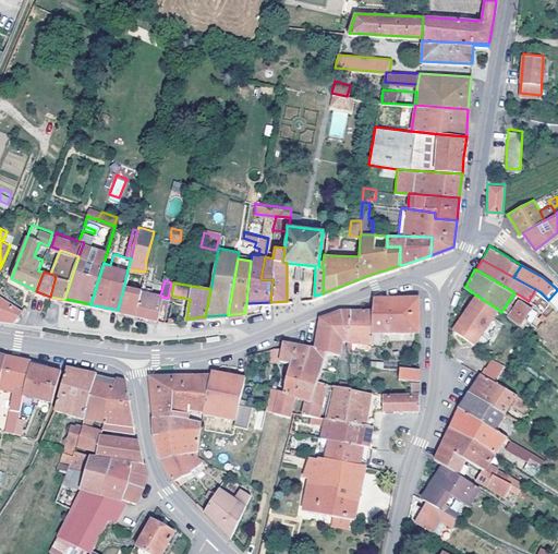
[(141,289),(124,285),(118,310),(132,313),(157,318),(162,297),(160,296),(141,291),(141,289)]
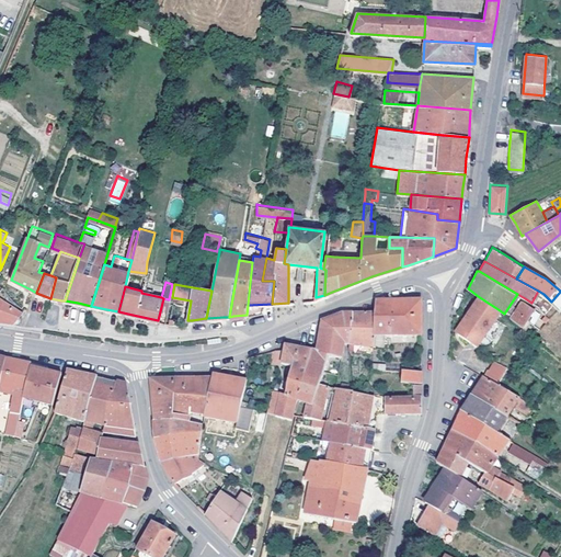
[(531,303),(535,306),(544,294),(538,291),(531,303)]
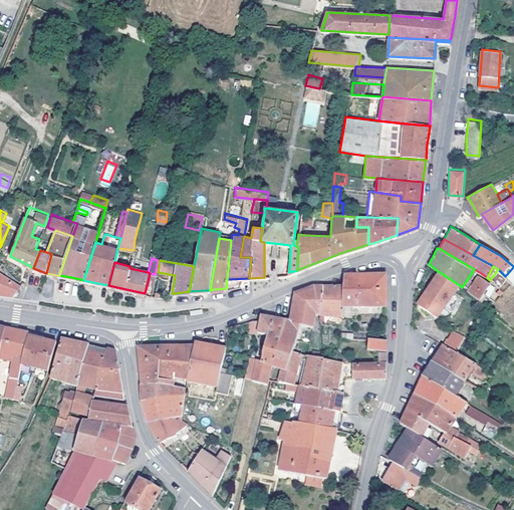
[(0,292),(12,294),(14,291),(20,285),(0,271),(0,292)]
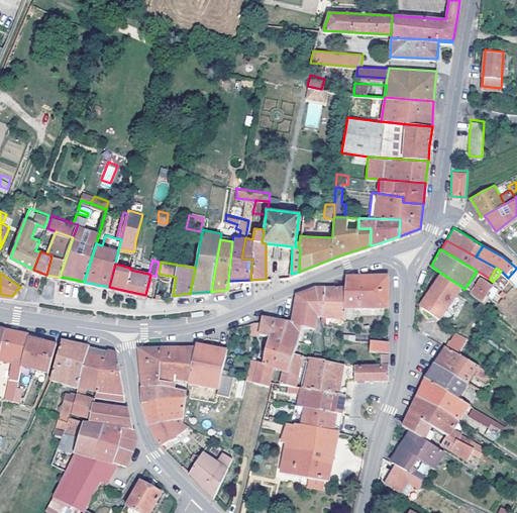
[(460,286),(440,273),(429,289),(432,291),(422,306),(438,318),(460,286)]
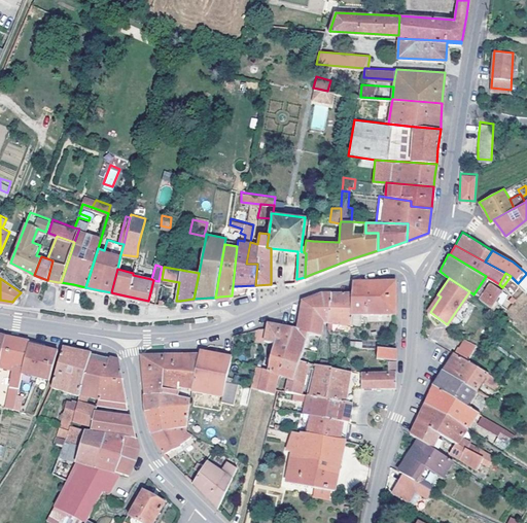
[(351,291),(350,322),(360,323),(361,312),(394,312),(394,279),(381,279),(352,279),(351,291)]
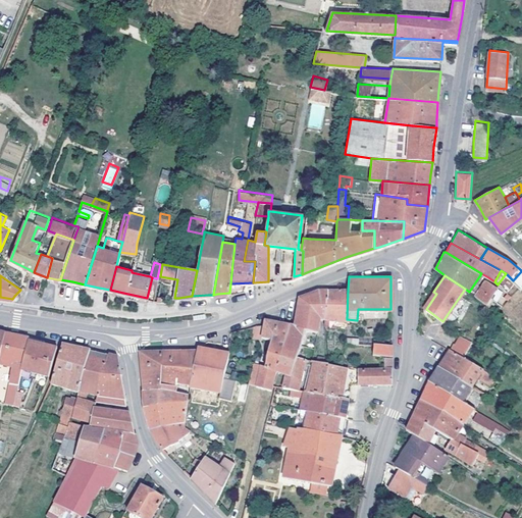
[(488,277),(475,296),(485,304),(498,285),(494,281),(488,277)]
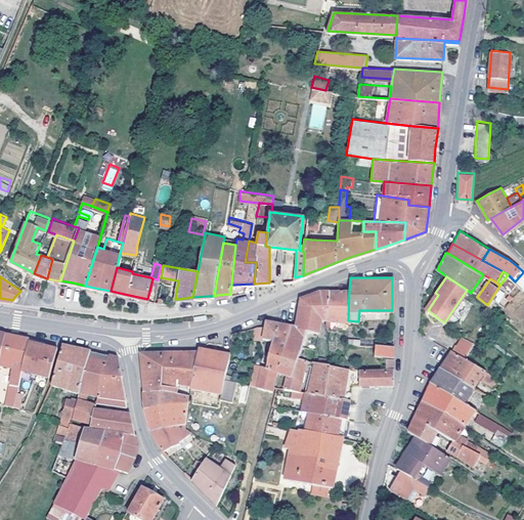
[(499,286),(487,305),(490,307),(504,290),(499,286)]
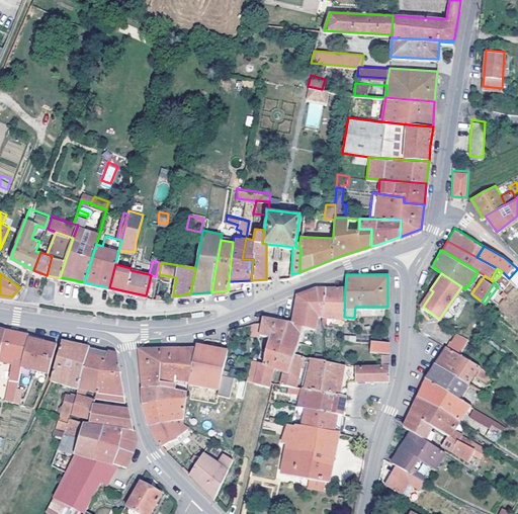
[(289,321),(287,320),(273,367),(283,370),(280,383),(289,384),(295,386),(303,355),(293,353),(303,324),(315,328),(317,315),(321,315),(325,285),(318,285),(297,293),(296,298),(291,321),(289,321)]
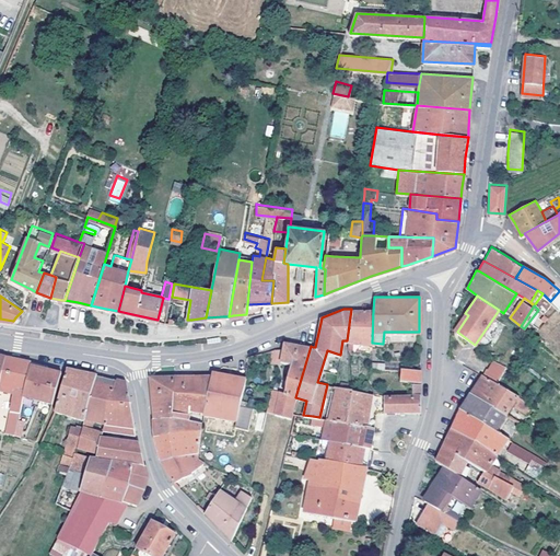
[(357,309),(351,309),(347,340),(348,347),(372,351),(372,344),(372,343),(373,310),(357,309)]
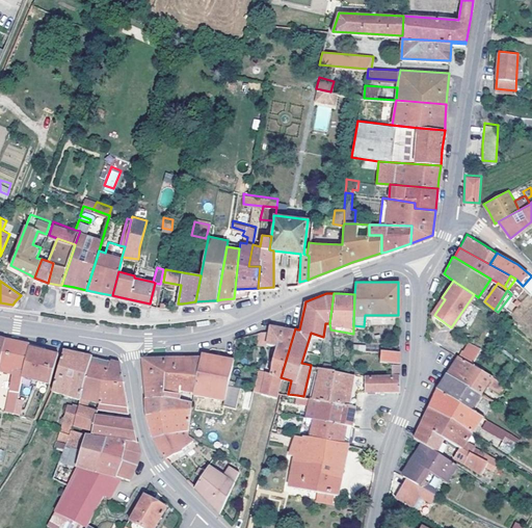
[(431,313),(434,315),(445,299),(442,297),(431,313)]
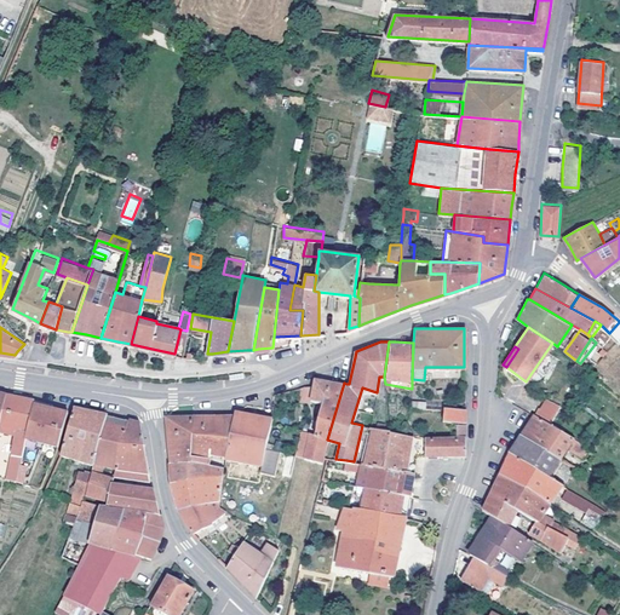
[(327,440),(344,383),(321,379),(315,378),(314,384),(299,386),(297,395),(323,401),(315,436),(306,434),(303,457),(321,461),(327,440)]
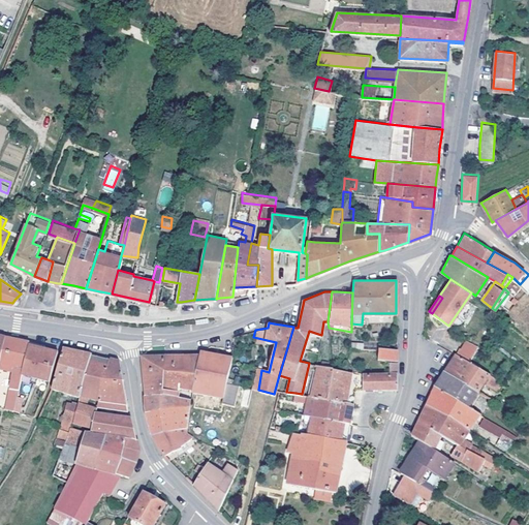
[(470,357),(478,343),(465,335),(457,348),(470,357)]
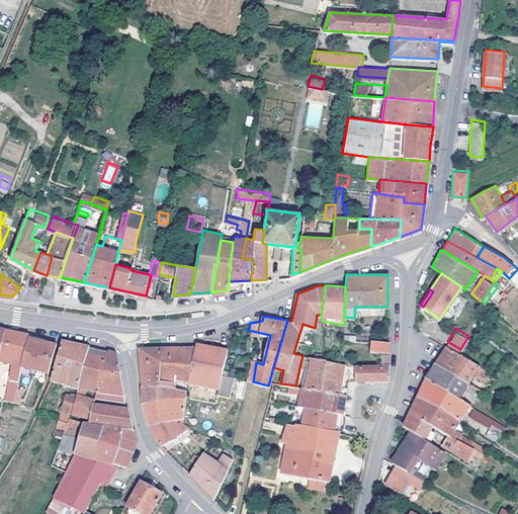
[(7,329),(1,356),(14,359),(10,378),(18,380),(29,333),(18,331),(7,329)]
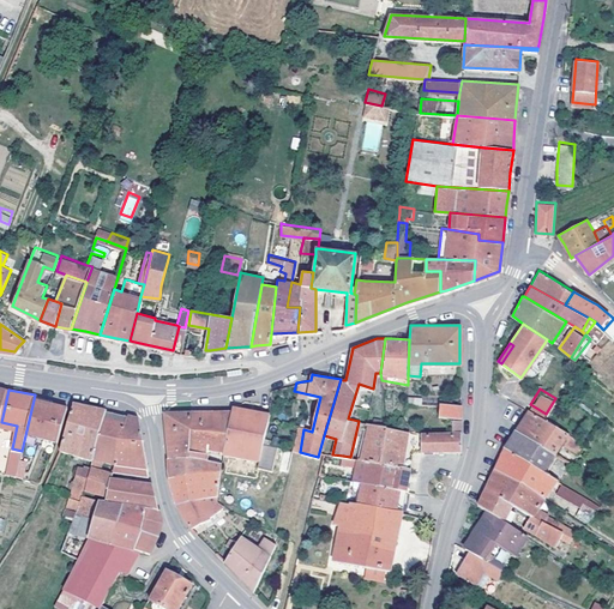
[(58,440),(67,406),(49,402),(47,401),(48,398),(35,395),(22,451),(17,474),(23,476),(35,434),(58,440)]
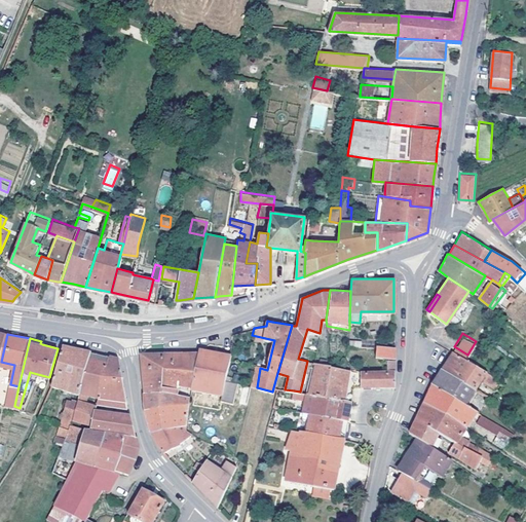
[(62,349),(51,384),(74,392),(71,399),(67,398),(60,420),(70,423),(71,424),(72,419),(77,399),(91,349),(76,346),(63,344),(62,349)]
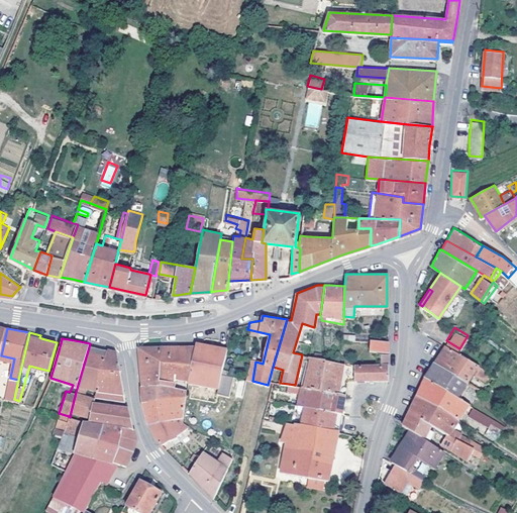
[(388,351),(388,339),(380,339),(370,339),(370,350),(388,351)]
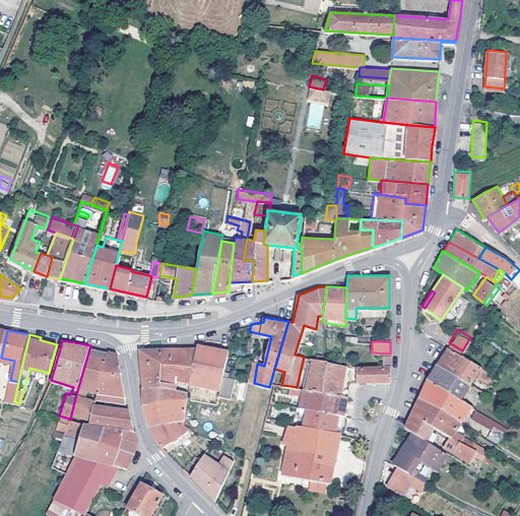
[(188,382),(188,383),(228,391),(230,376),(229,376),(222,374),(229,350),(226,350),(196,344),(195,347),(188,382)]
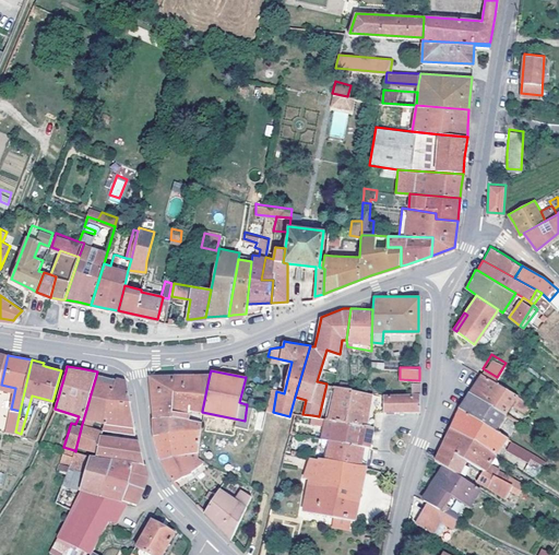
[(97,372),(82,424),(91,427),(93,417),(104,421),(111,389),(114,389),(118,376),(107,374),(97,372)]
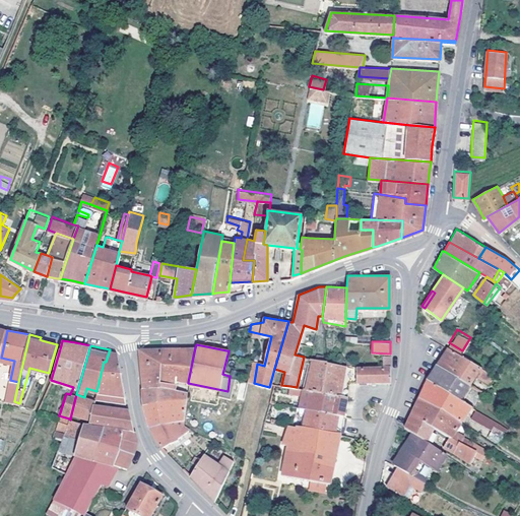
[(437,363),(469,384),(475,375),(490,384),(495,375),(465,357),(448,346),(443,355),(437,363)]
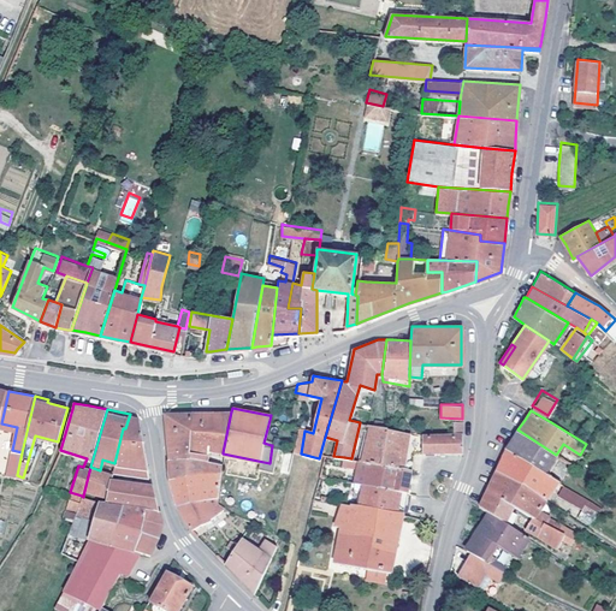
[(165,413),(169,458),(191,457),(191,411),(177,411),(165,413)]
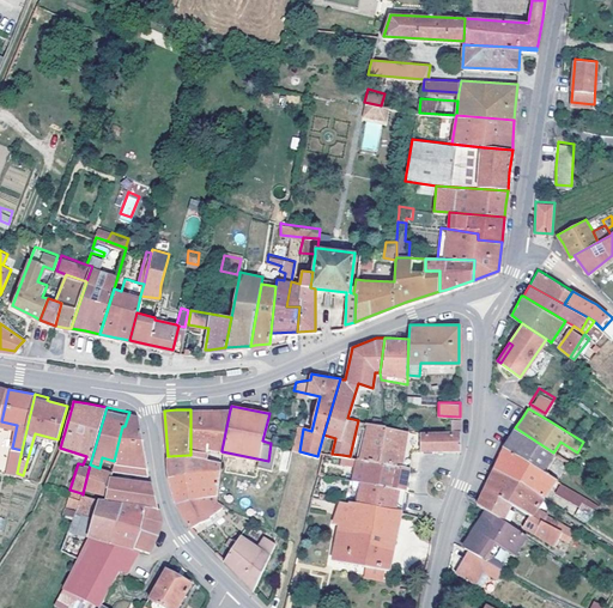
[(207,409),(190,409),(190,455),(205,457),(206,448),(222,450),(230,409),(224,409),(207,409)]
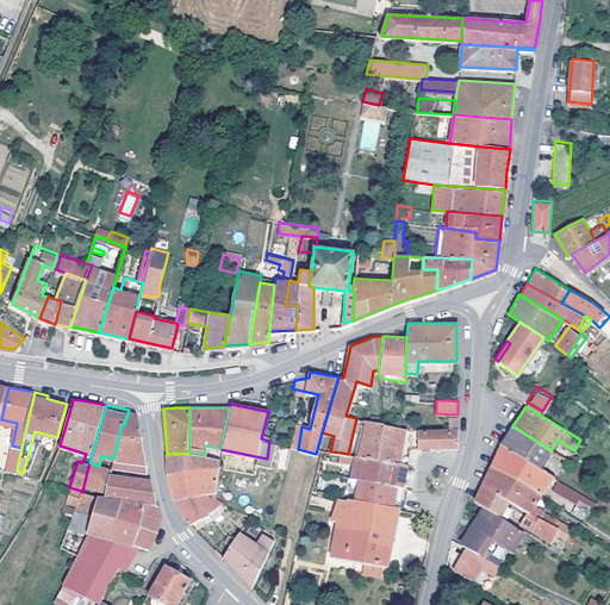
[(122,424),(113,459),(111,467),(123,468),(148,471),(138,412),(129,410),(124,424),(122,424)]
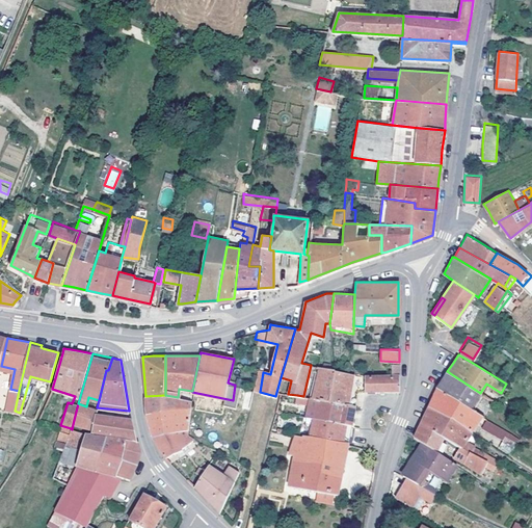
[(365,375),(365,391),(383,391),(399,390),(399,364),(392,364),(391,374),(365,375)]
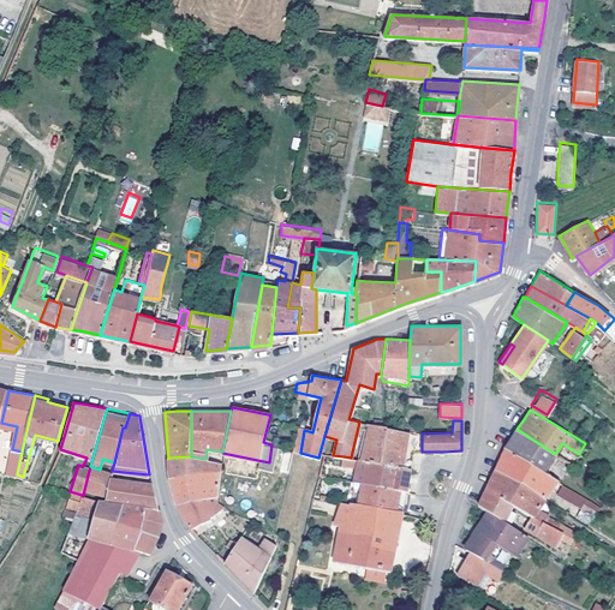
[(387,426),(384,425),(368,423),(358,459),(410,467),(413,452),(422,452),(422,434),(387,428),(387,426)]
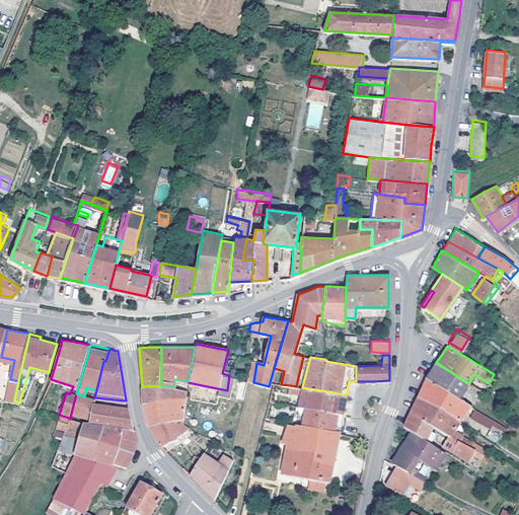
[(246,361),(242,379),(247,380),(253,382),(256,363),(246,361)]
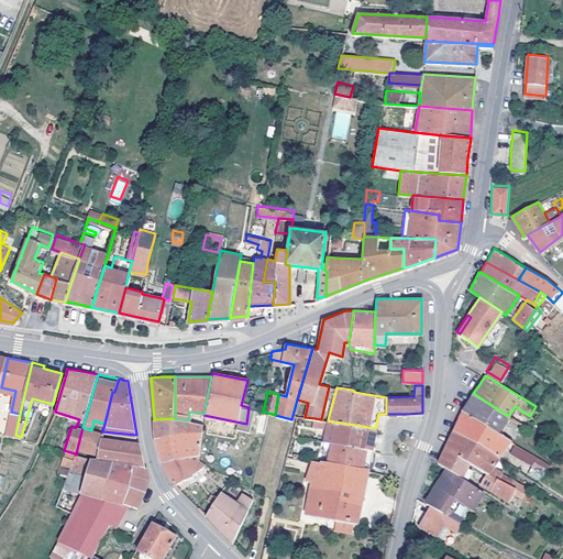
[(508,416),(473,393),(468,401),(463,409),(499,431),(508,416)]
